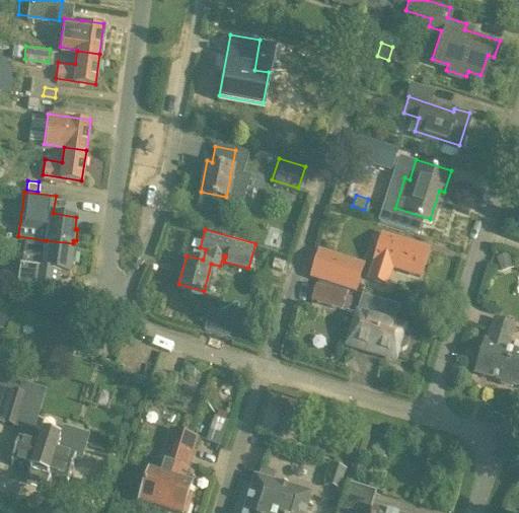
[(420,272),(428,244),(381,230),(367,275),(385,281),(391,263),(420,272)]
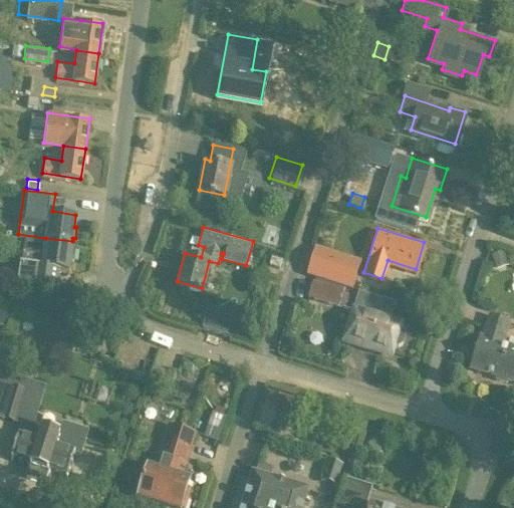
[(72,257),(74,246),(71,246),(72,241),(45,238),(43,253),(24,250),(19,277),(55,283),(57,267),(68,269),(70,256),(72,257)]
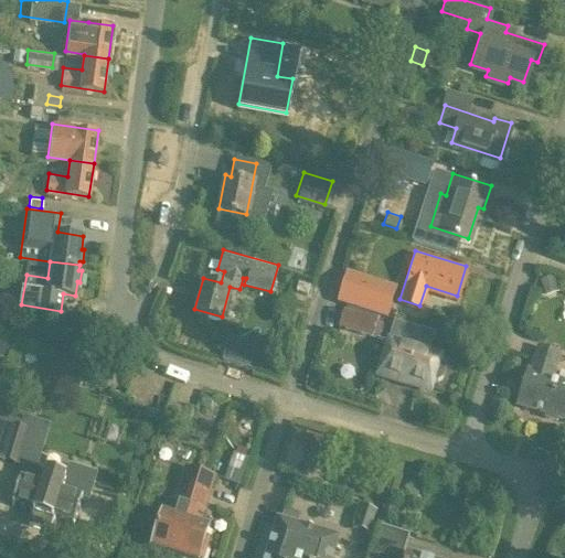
[(386,314),(392,299),(381,294),(385,279),(345,267),(336,298),(347,301),(372,310),(386,314)]
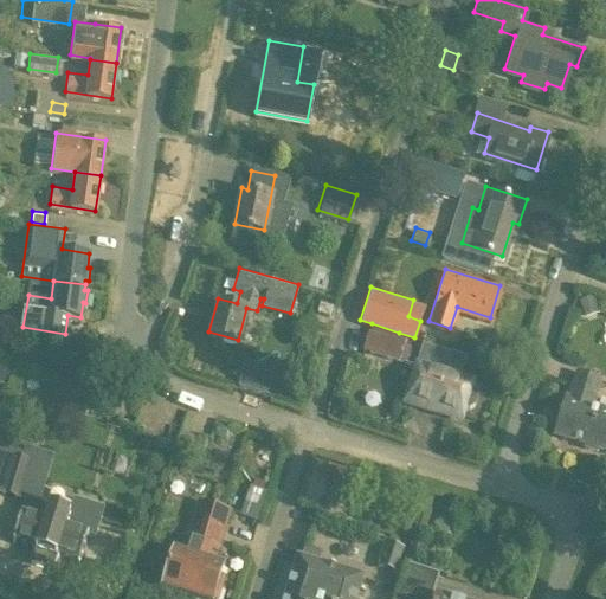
[(593,291),(579,296),(582,310),(598,306),(593,291)]
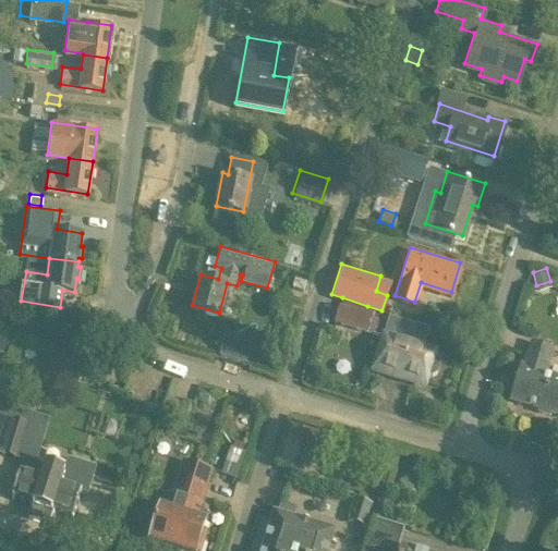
[(342,297),(341,302),(367,309),(367,306),(342,297)]
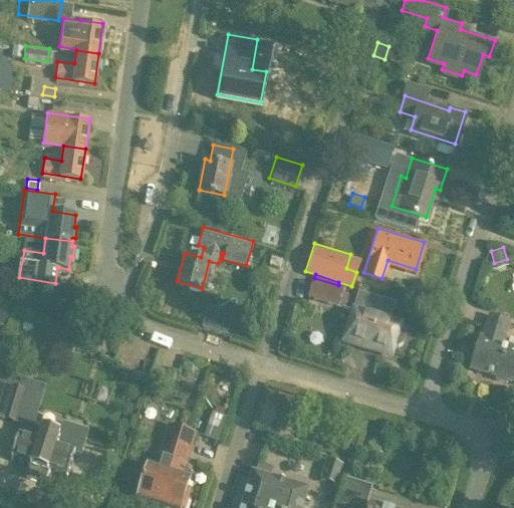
[(337,302),(342,286),(338,285),(314,278),(311,277),(307,294),(337,302)]
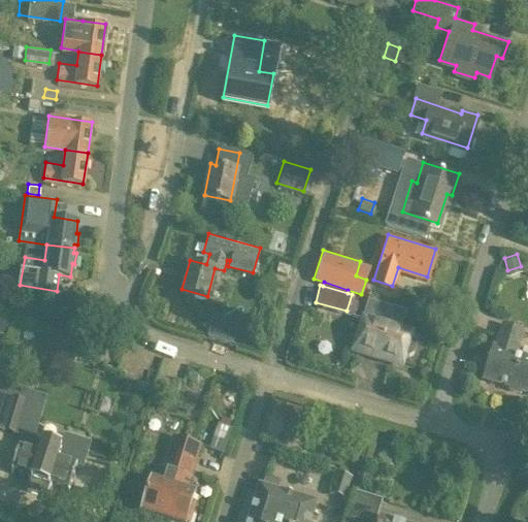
[(400,360),(410,328),(362,314),(352,346),(400,360)]
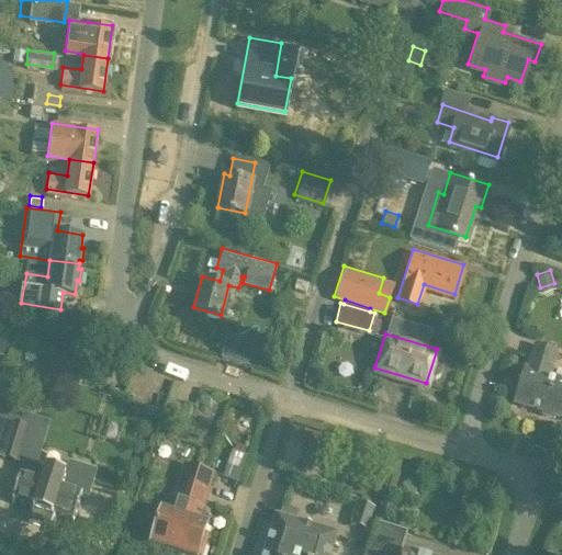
[(0,351),(4,353),(9,339),(0,336),(0,351)]
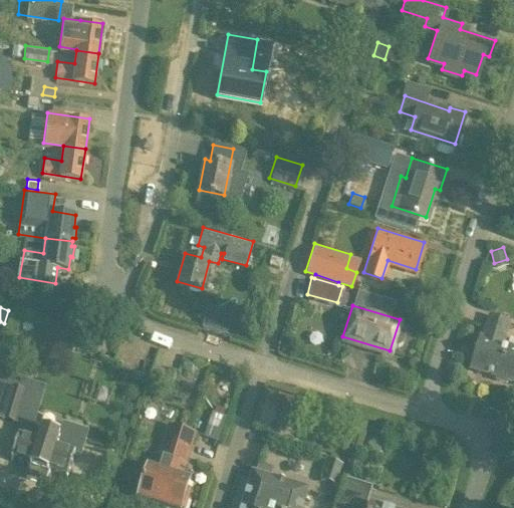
[(513,343),(502,340),(509,317),(488,311),(481,333),(479,333),(470,364),(496,372),(495,376),(507,379),(508,375),(512,377),(513,371),(513,343)]
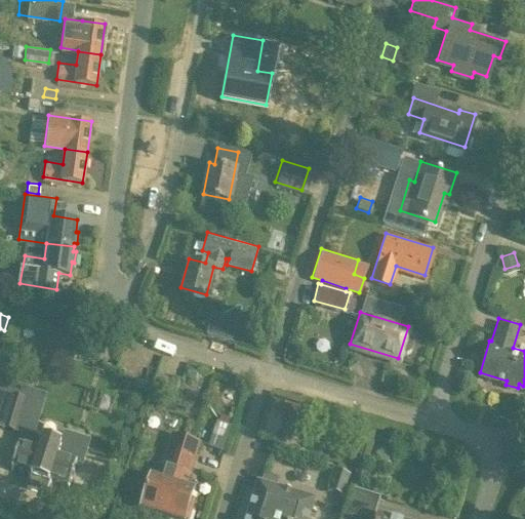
[(235,326),(209,319),(206,330),(231,337),(235,326)]
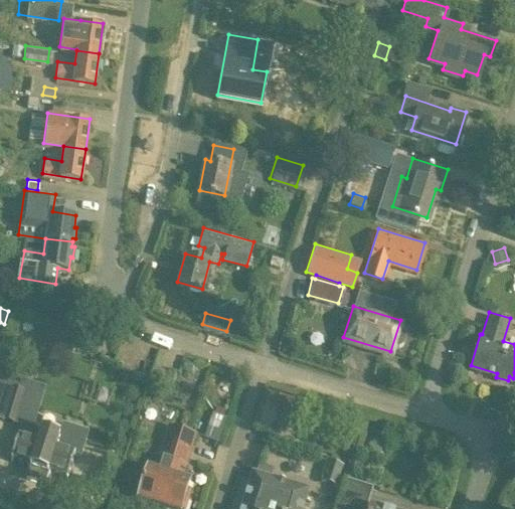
[(0,413),(16,418),(26,387),(0,379),(0,413)]
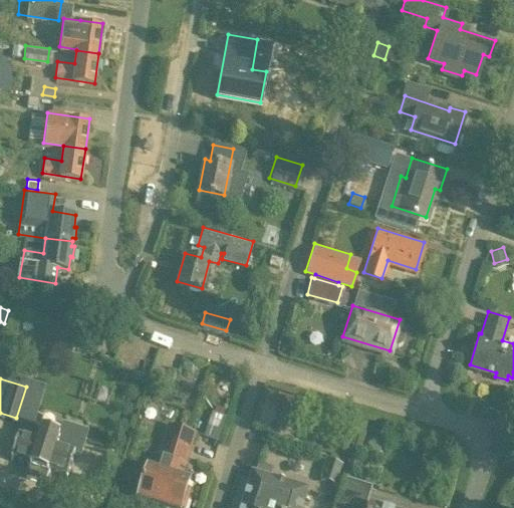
[(39,426),(21,420),(10,456),(28,462),(24,474),(44,480),(48,468),(66,473),(74,448),(73,448),(77,437),(59,432),(59,430),(40,424),(39,426)]
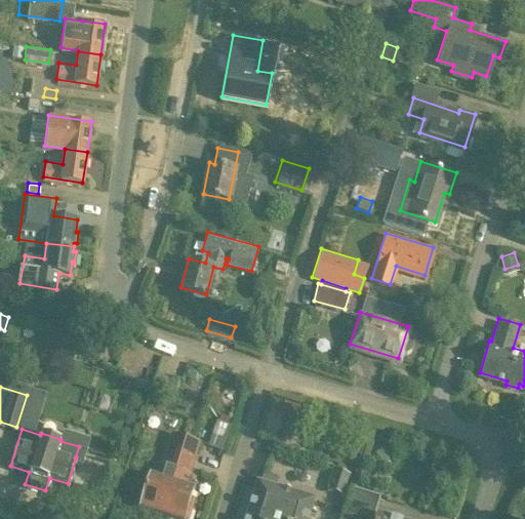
[(180,451),(186,434),(170,430),(161,461),(155,460),(151,473),(150,473),(144,491),(138,490),(135,502),(140,503),(139,506),(161,512),(175,470),(169,468),(174,449),(180,451)]
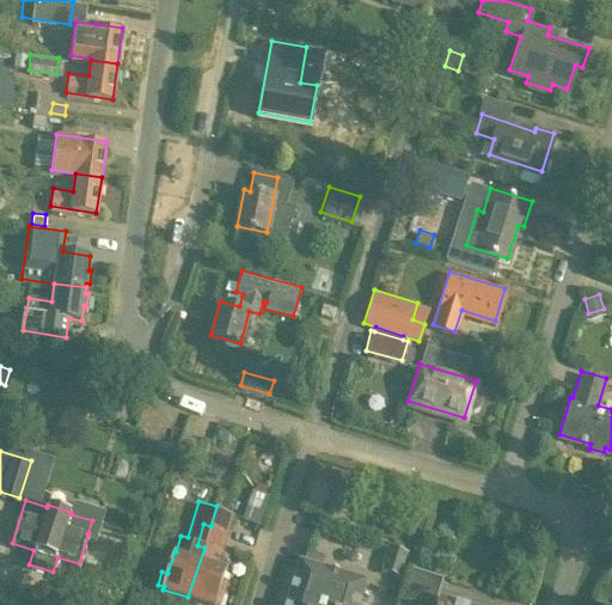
[(204,548),(188,597),(213,604),(214,603),(219,604),(227,578),(222,576),(225,567),(216,564),(233,512),(216,506),(210,526),(203,524),(197,545),(204,548)]
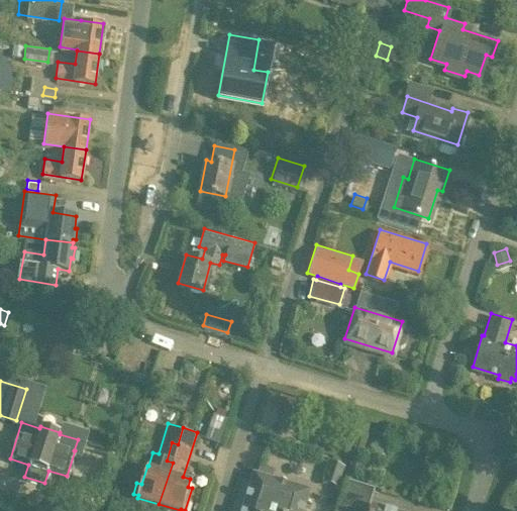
[(337,484),(344,463),(329,458),(323,480),(337,484)]
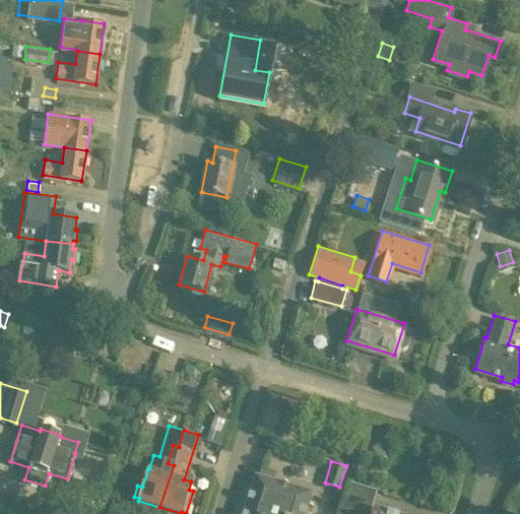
[(272,480),(276,469),(261,464),(257,475),(254,474),(242,513),(303,513),(310,492),(272,480)]
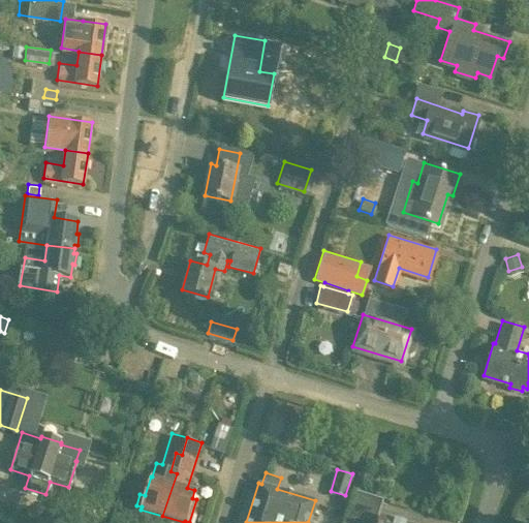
[(397,522),(374,516),(379,497),(354,489),(343,522),(397,522)]
